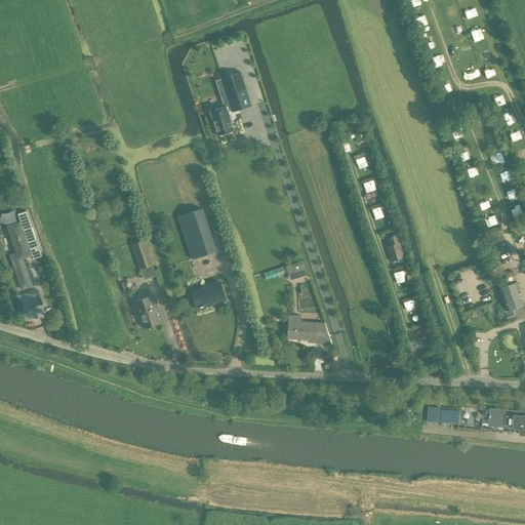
[(232,112),(251,106),(240,72),(220,79),(230,105),(225,107),(224,105),(210,109),(211,111),(210,111),(218,136),(234,131),(228,111),(231,110),(232,112)]
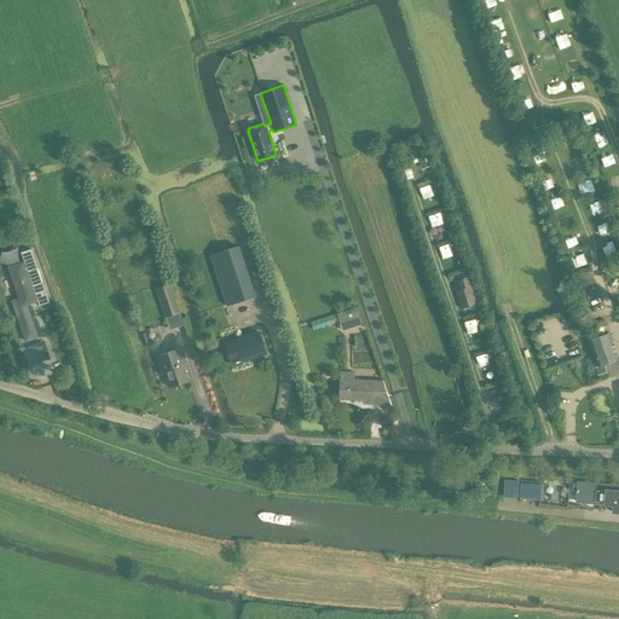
[(210,255),(227,306),(255,296),(238,246),(210,255)]
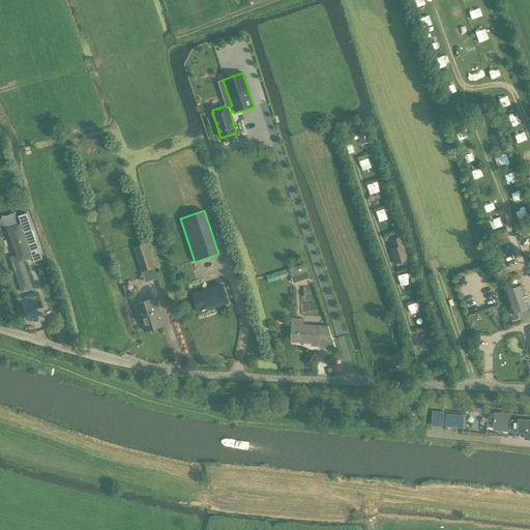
[(33,262),(42,259),(27,213),(19,216),(21,225),(8,229),(17,256),(10,258),(22,292),(31,289),(22,261),(32,257),(33,262)]
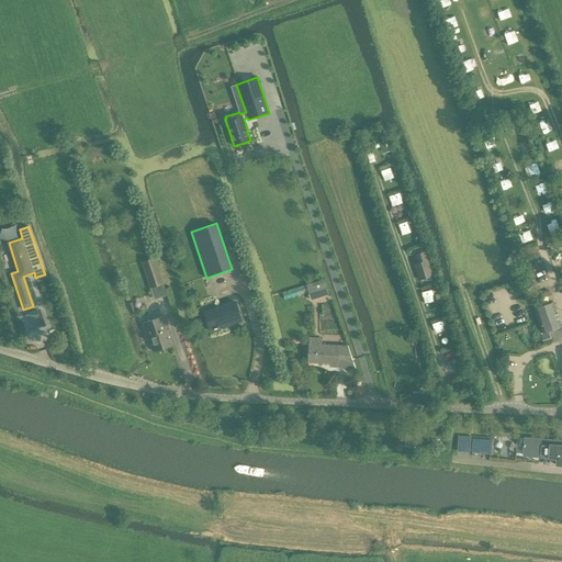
[(137,229),(121,234),(125,247),(142,242),(137,229)]
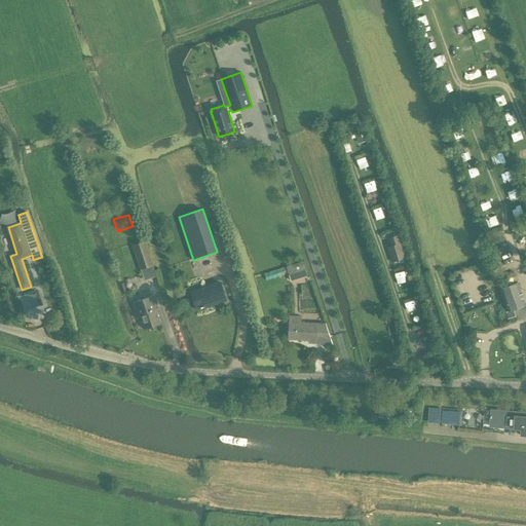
[(127,235),(121,237),(125,250),(132,248),(127,235)]
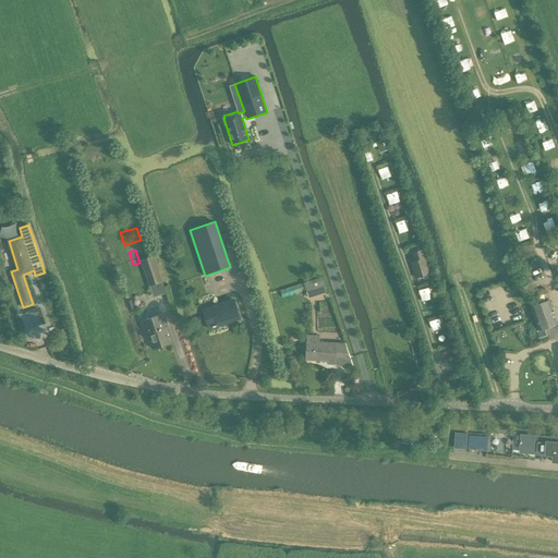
[(429,274),(425,258),(422,251),(413,253),(415,262),(411,263),(415,278),(429,274)]
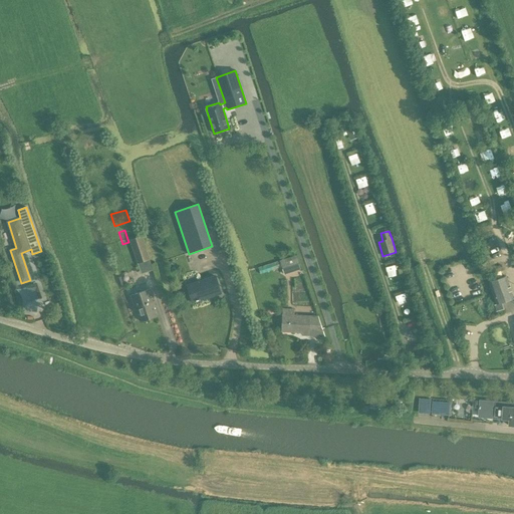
[(138,263),(149,260),(142,236),(130,240),(138,263)]
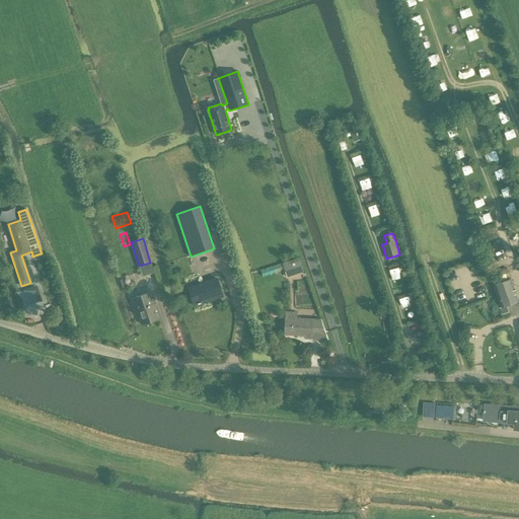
[(299,258),(282,264),(286,276),(303,271),(299,258)]
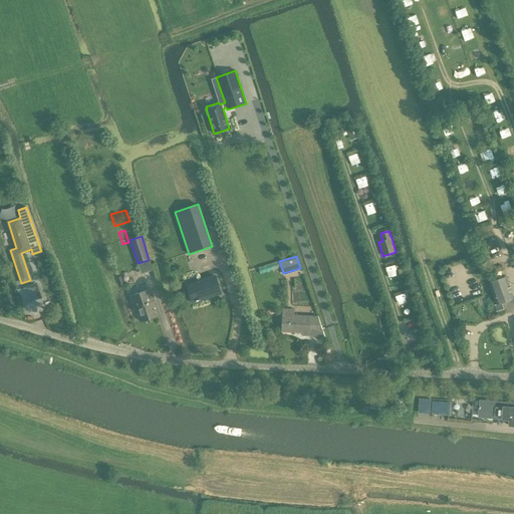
[(138,265),(121,270),(124,281),(142,276),(138,265)]
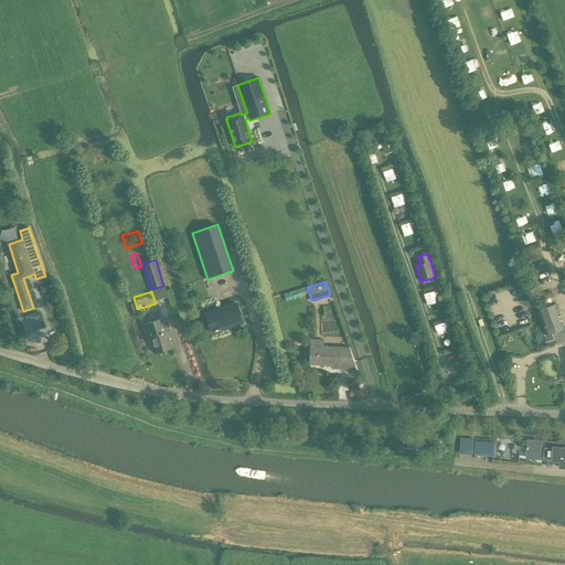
[(555,302),(539,309),(536,309),(545,334),(543,336),(545,343),(554,340),(552,332),(564,329),(555,302)]
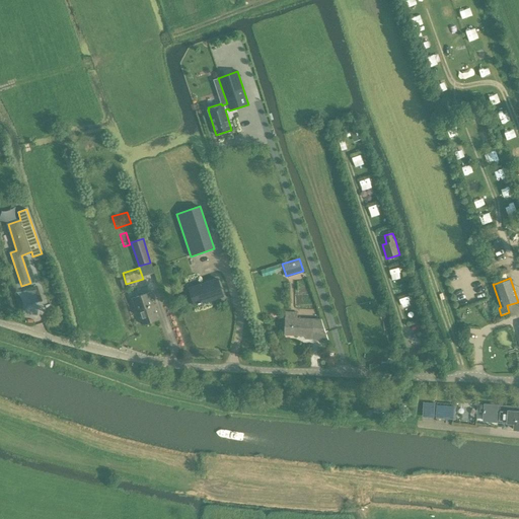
[(223,296),(217,279),(189,288),(194,305),(223,296)]
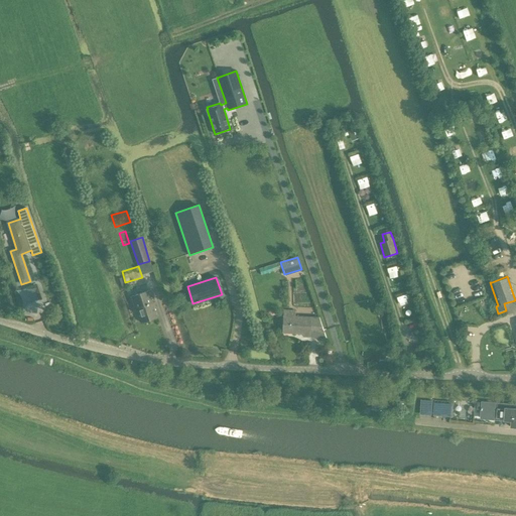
[(157,317),(148,290),(131,296),(135,309),(137,308),(142,323),(157,317)]
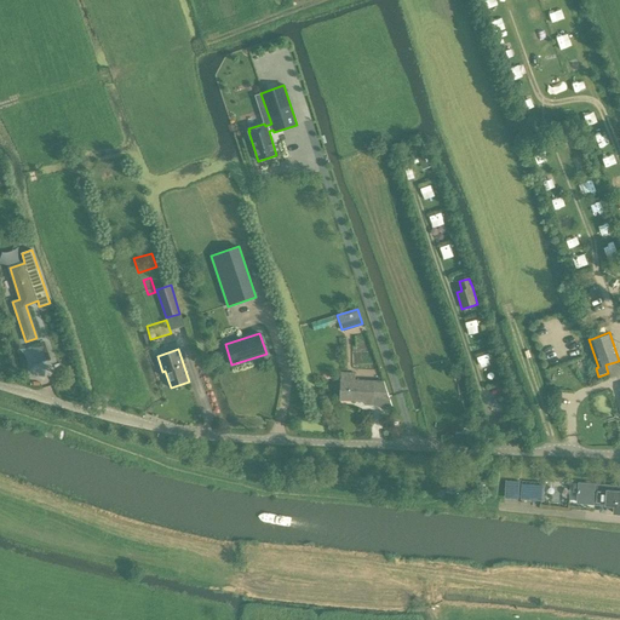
[(391,405),(384,383),(352,382),(352,374),(342,374),(340,400),(363,401),(363,403),(391,405)]
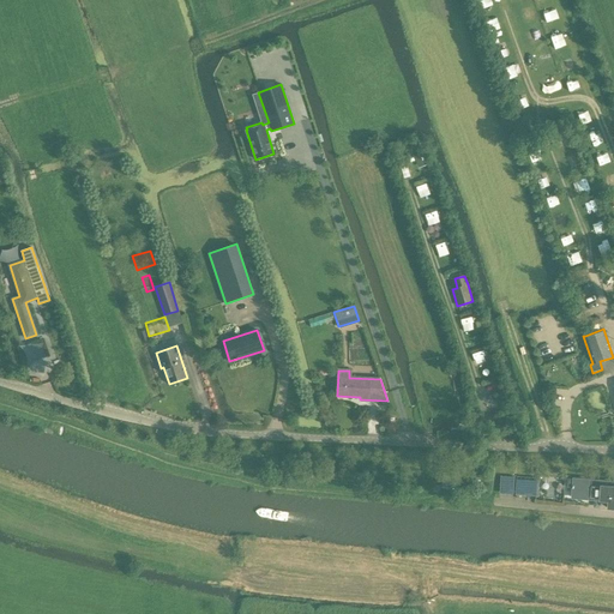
[(539,481),(516,479),(515,494),(537,497),(539,481)]
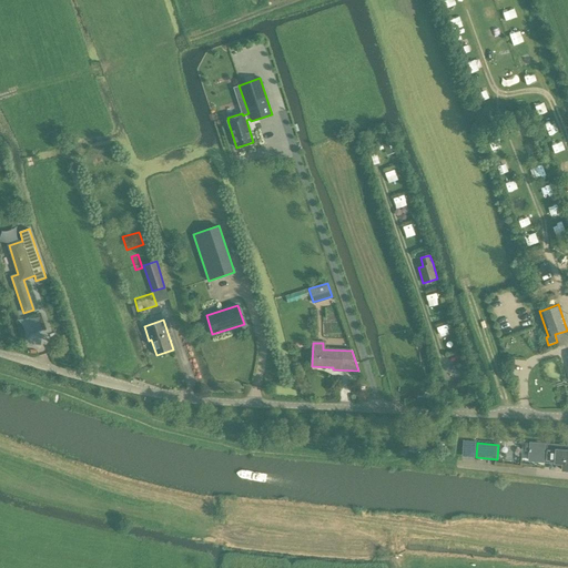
[(567,446),(530,443),(528,462),(563,465),(563,469),(567,469),(567,446)]
